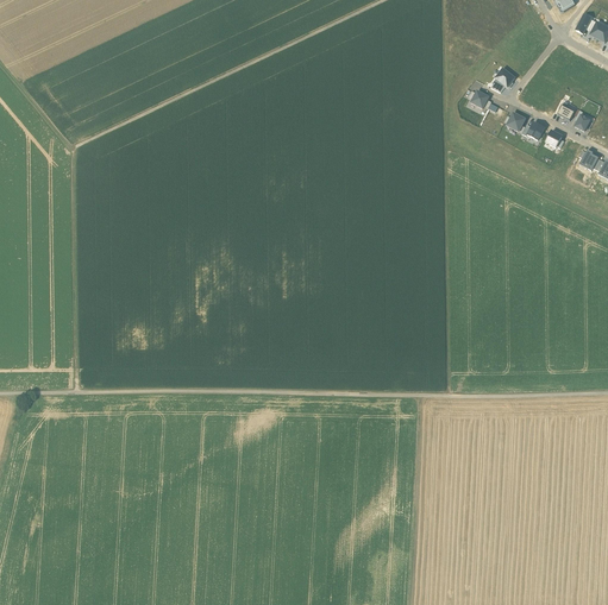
[(574,2),(571,0),(555,0),(558,6),(559,6),(563,10),(574,2)]
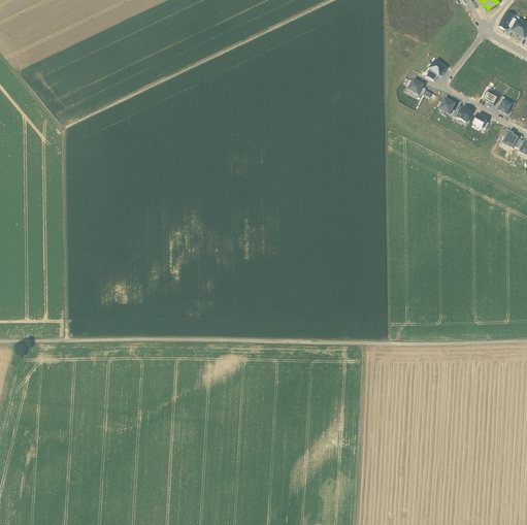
[(511,14),(506,12),(502,19),(501,18),(498,24),(504,28),(506,23),(511,14)]
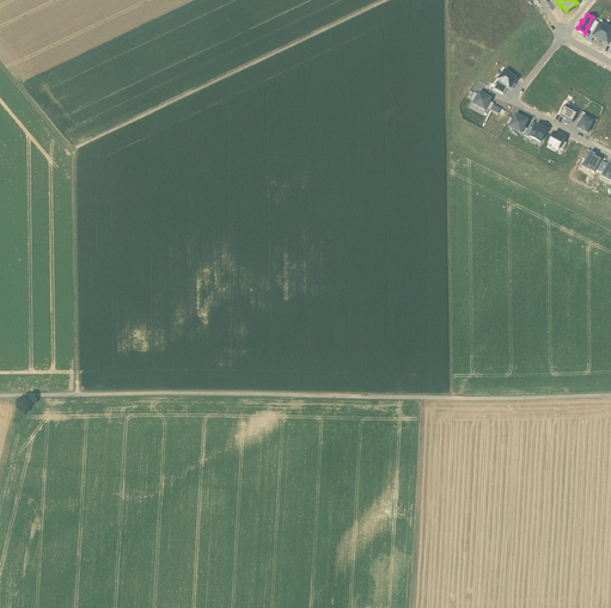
[(599,20),(592,17),(587,26),(593,30),(599,20)]
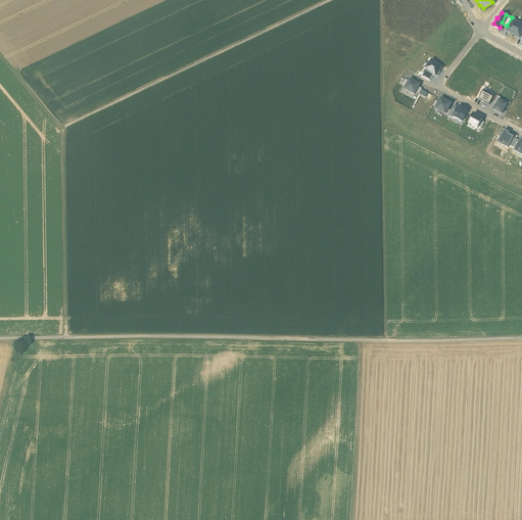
[(512,32),(518,20),(512,17),(507,26),(506,29),(512,32)]
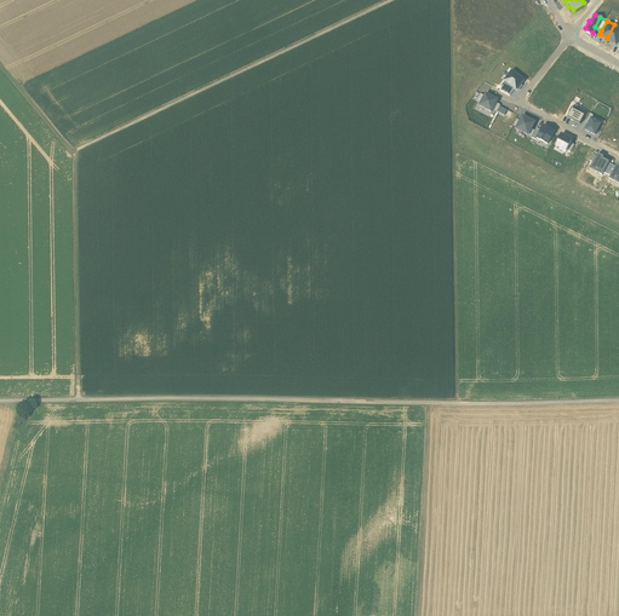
[(617,39),(618,33),(618,27),(614,24),(607,38),(614,41),(617,39)]
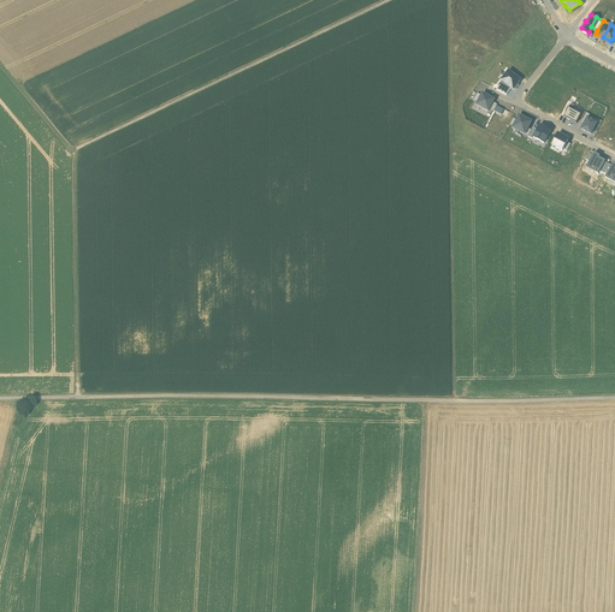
[(519,77),(507,67),(500,77),(510,85),(513,88),(518,82),(516,81),(519,77)]
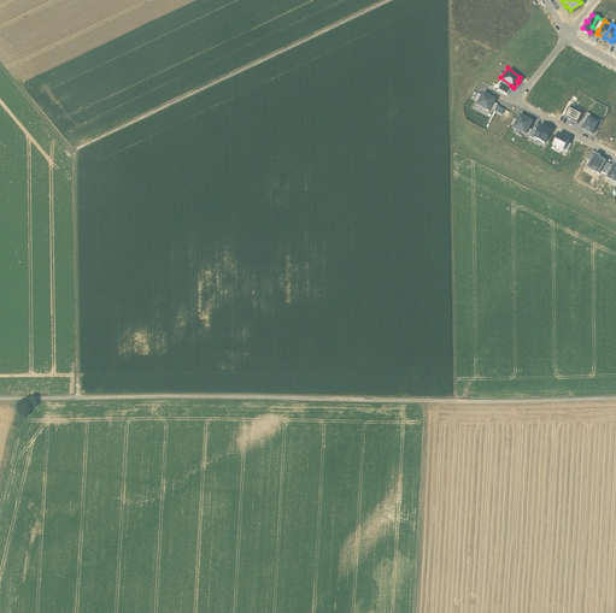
[(511,86),(500,77),(497,83),(498,83),(497,87),(506,92),(511,86)]
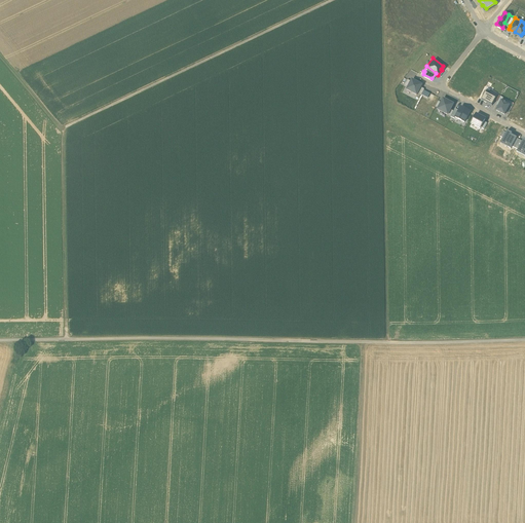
[(421,82),(411,77),(410,79),(407,85),(406,87),(415,92),(417,90),(419,84),(421,82)]
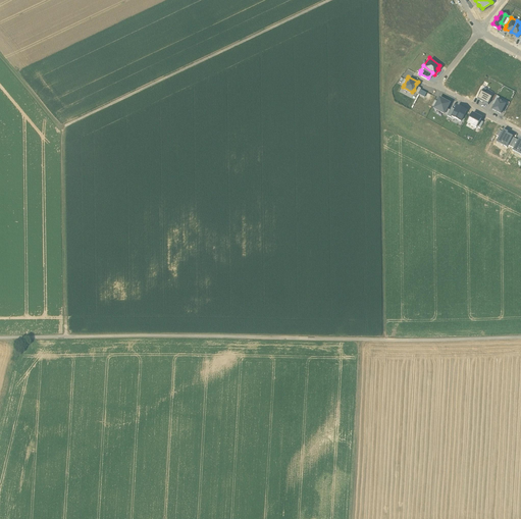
[(478,91),(479,92),(476,96),(487,102),(490,97),(491,95),(485,92),(486,91),(480,88),(478,91)]
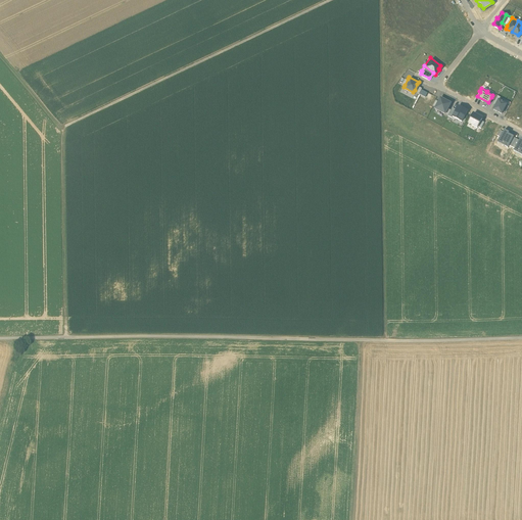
[(449,101),(439,95),(437,99),(434,105),(434,106),(444,111),(447,106),(449,101)]
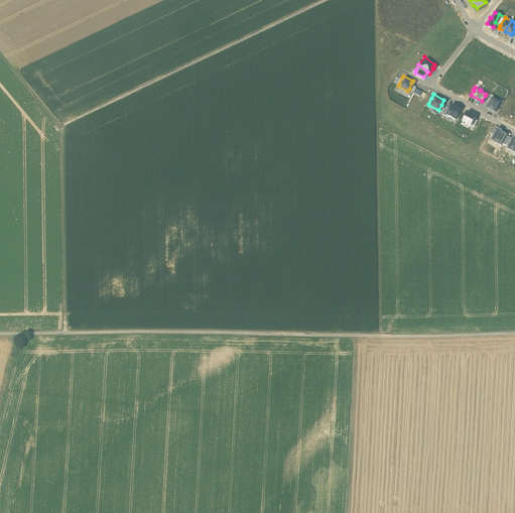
[(499,101),(491,96),(489,101),(486,106),(494,110),(499,101)]
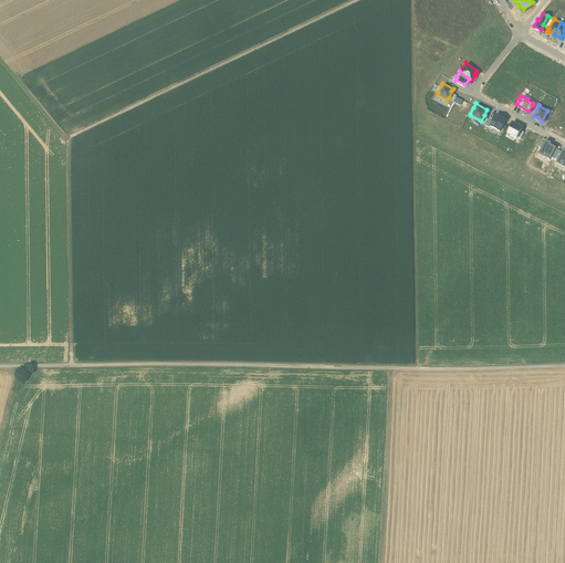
[(504,117),(494,113),(493,116),(489,124),(499,128),(504,117)]
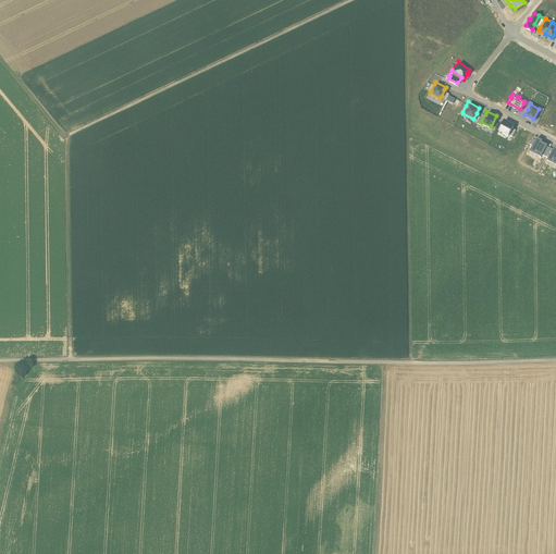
[(479,115),(476,121),(480,123),(481,122),(485,114),(481,112),(479,115)]
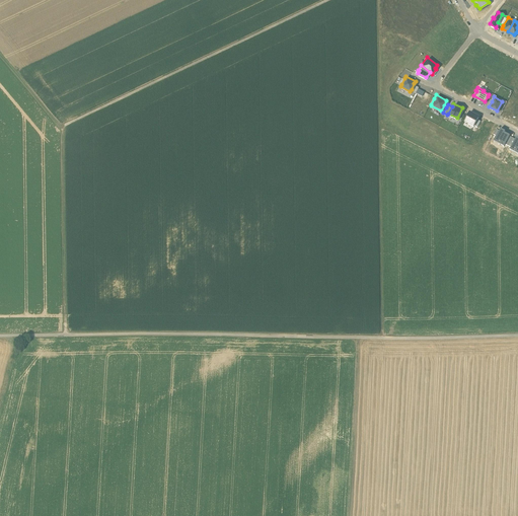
[(477,115),(468,109),(463,120),(472,124),(473,123),(476,117),(477,115)]
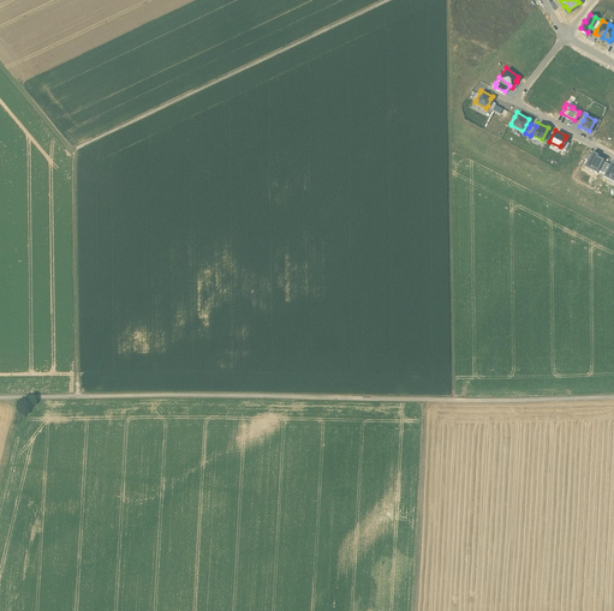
[(603,156),(591,149),(590,151),(588,157),(584,165),(596,171),(597,167),(602,157),(603,156)]
